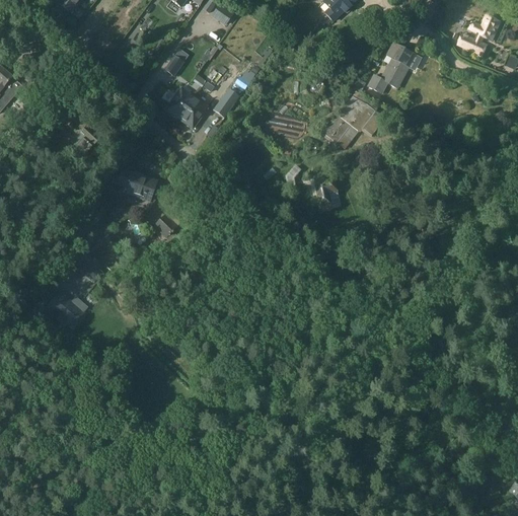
[(59,0),(71,10),(79,0),(59,0)]
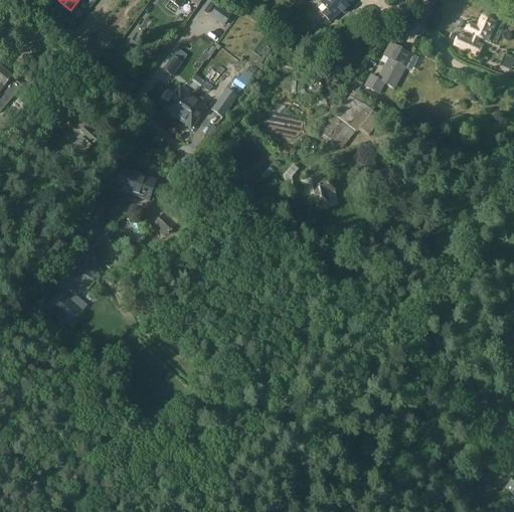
[(321,0),(328,8),(324,11),(331,19),(341,9),(343,11),(349,5),(348,4),(353,0),(321,0)]
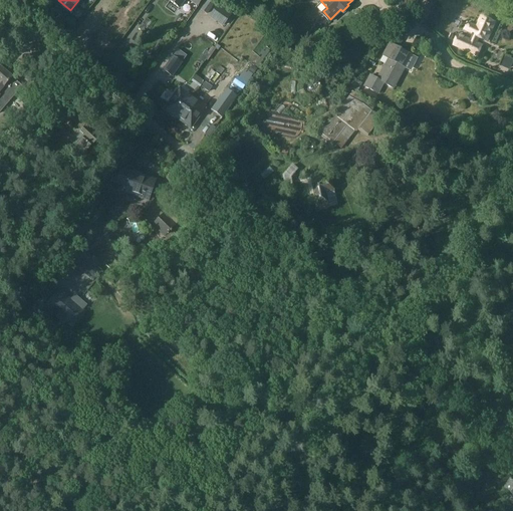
[(421,4),(417,11),(427,17),(431,10),(421,4)]
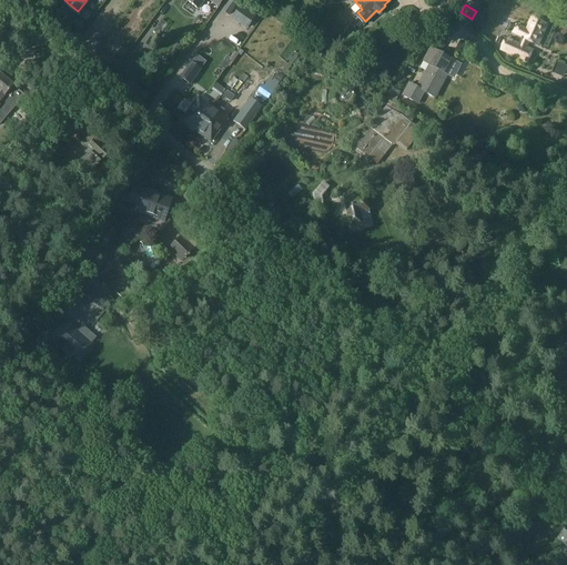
[(257,16),(250,10),(240,23),(247,29),(257,16)]
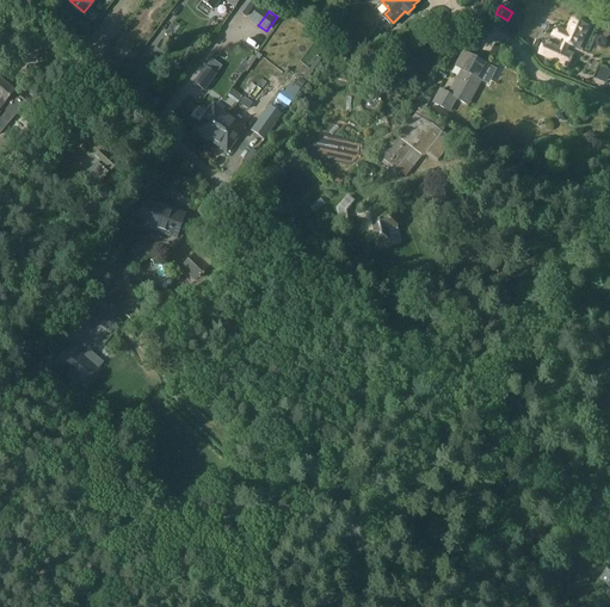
[(546,37),(538,51),(562,62),(568,48),(571,42),(572,42),(579,45),(590,23),(573,16),(567,29),(556,23),(552,32),(561,37),(562,38),(560,43),(546,37)]
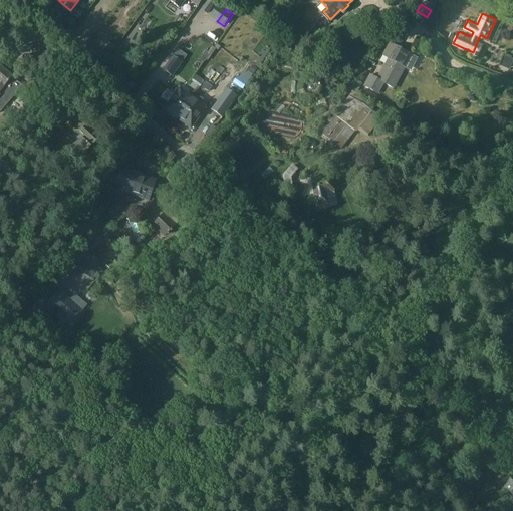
[(370,73),(364,83),(378,91),(383,80),(394,86),(405,65),(411,53),(398,46),(401,39),(393,35),(382,54),(388,57),(376,76),(370,73)]
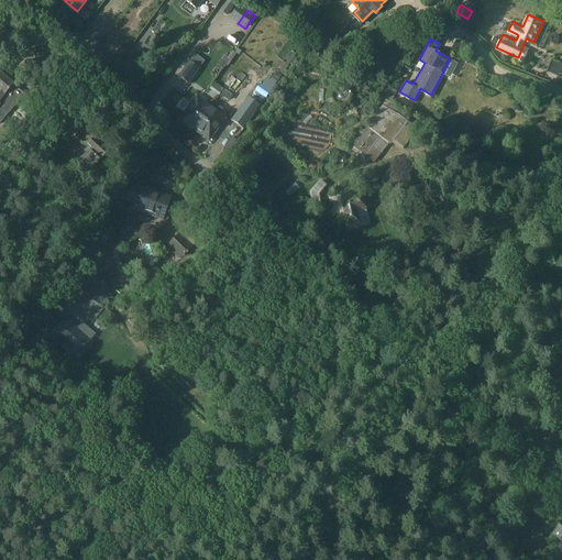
[(210,64),(218,70),(226,59),(219,54),(210,64)]
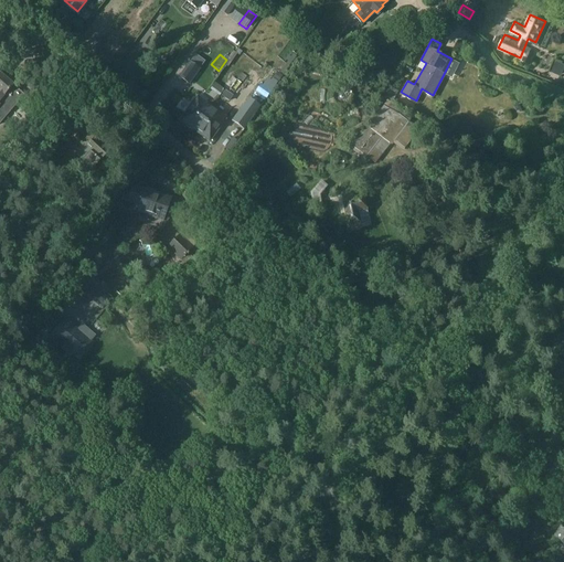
[(192,60),(180,75),(190,82),(201,67),(192,60)]
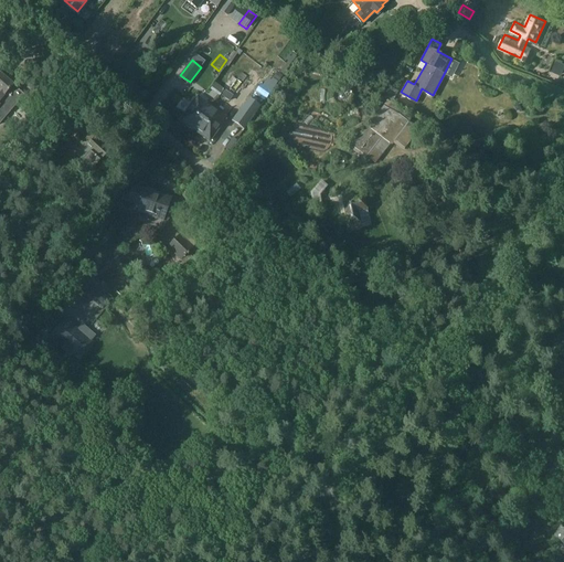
[(240,81),(246,67),(243,65),(236,78),(240,81)]
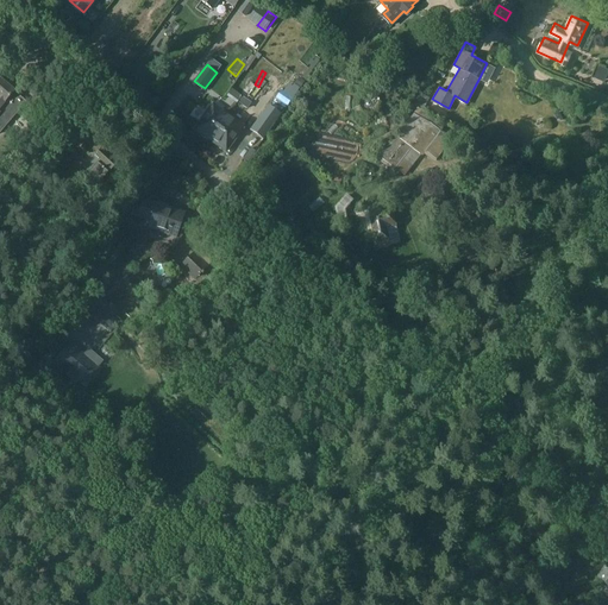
[(0,131),(26,100),(16,90),(0,108),(0,106),(16,88),(0,75),(0,131)]
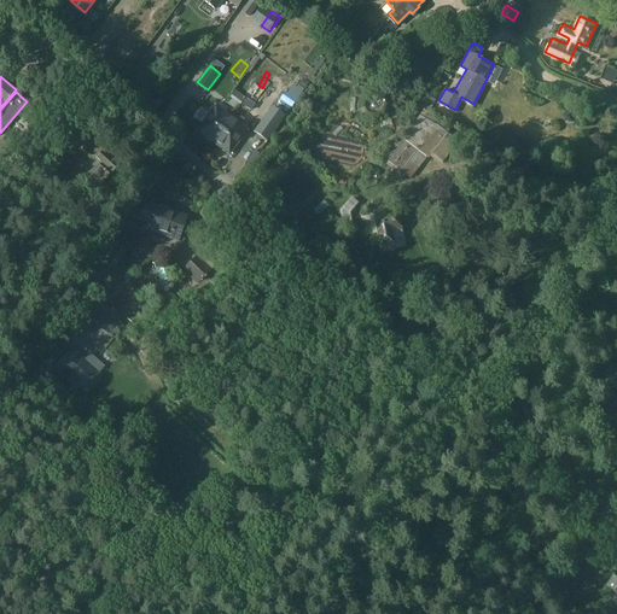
[(304,76),(300,82),(306,87),(310,80),(304,76)]
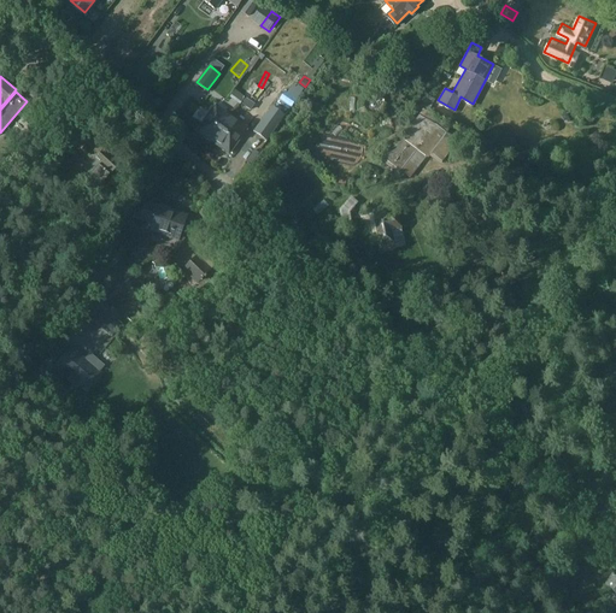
[(435,98),(426,92),(420,104),(423,106),(429,110),(435,98)]
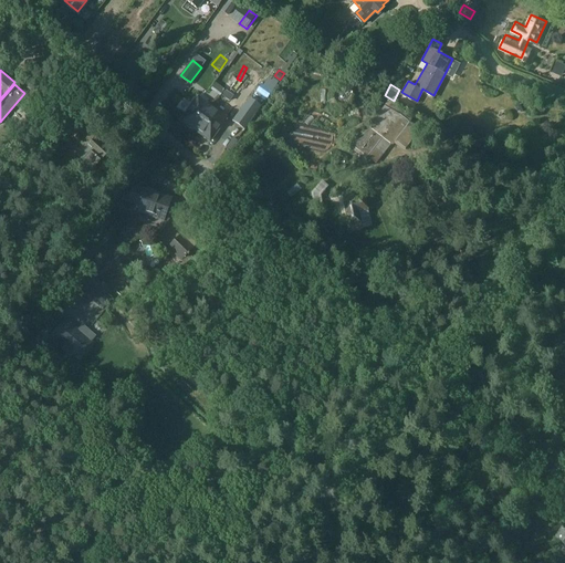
[(227,87),(222,93),(230,100),(234,94),(227,87)]
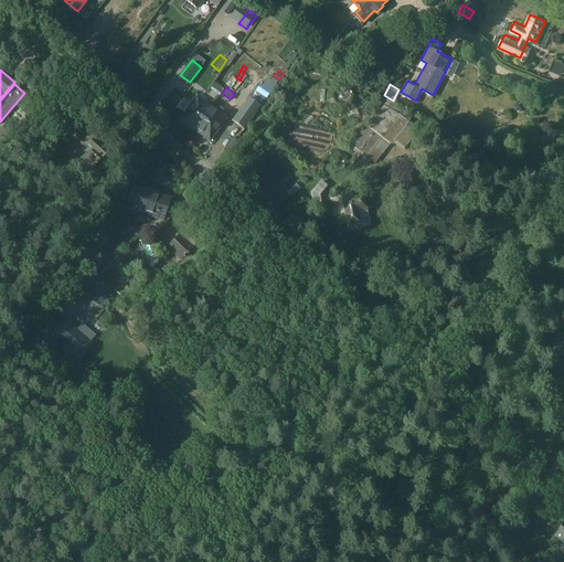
[(198,94),(180,119),(194,129),(212,104),(198,94)]
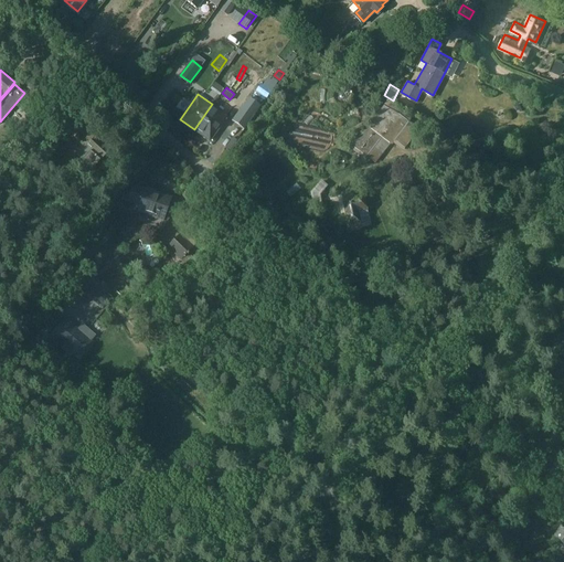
[(261,104),(248,95),(233,118),(245,127),(261,104)]
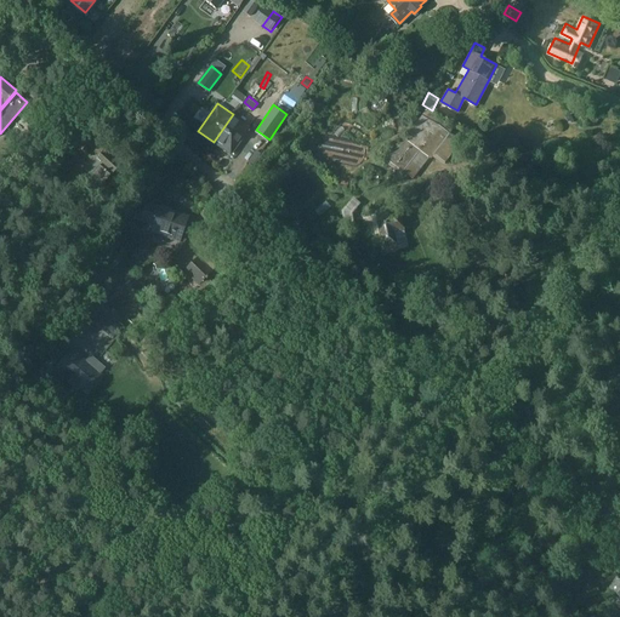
[(29,112),(34,116),(40,110),(34,106),(29,112)]
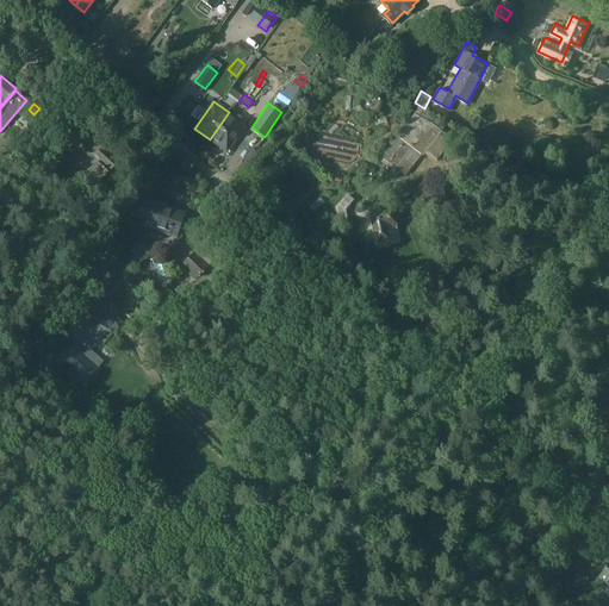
[(418,106),(415,112),(430,122),(441,130),(445,126),(434,118),(428,114),(429,112),(418,105),(418,106)]
